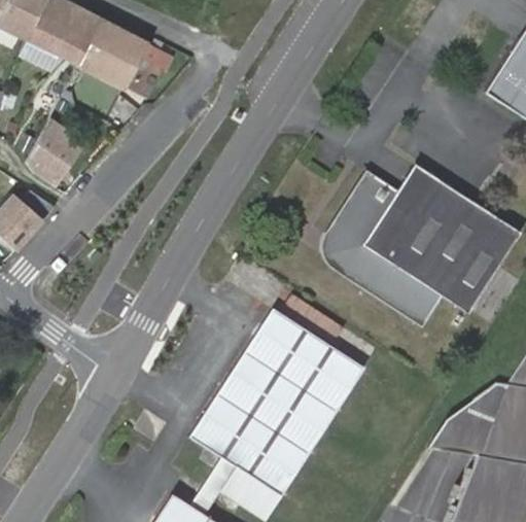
[(0,0),(0,31),(28,45),(48,0),(0,0)]
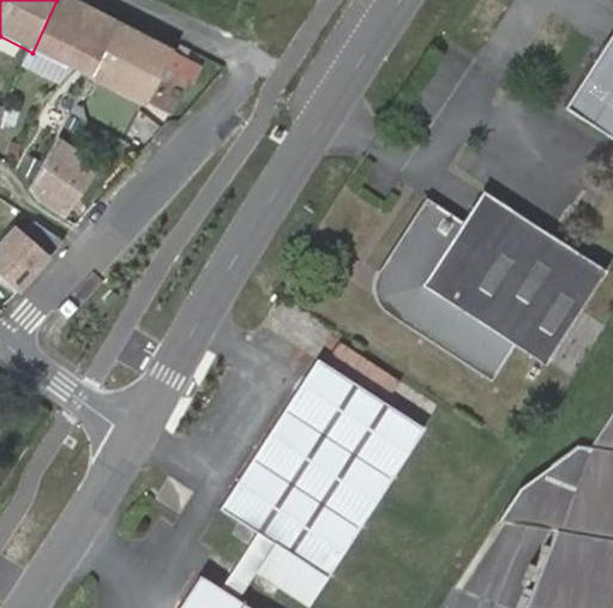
[(115,26),(60,0),(56,0),(32,53),(60,66),(89,80),(115,26)]
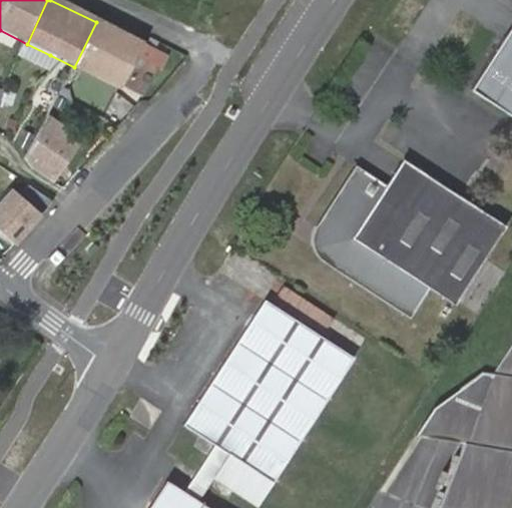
[(143,45),(96,22),(74,67),(76,68),(121,90),(135,61),(149,68),(161,73),(167,60),(142,47),(143,45)]
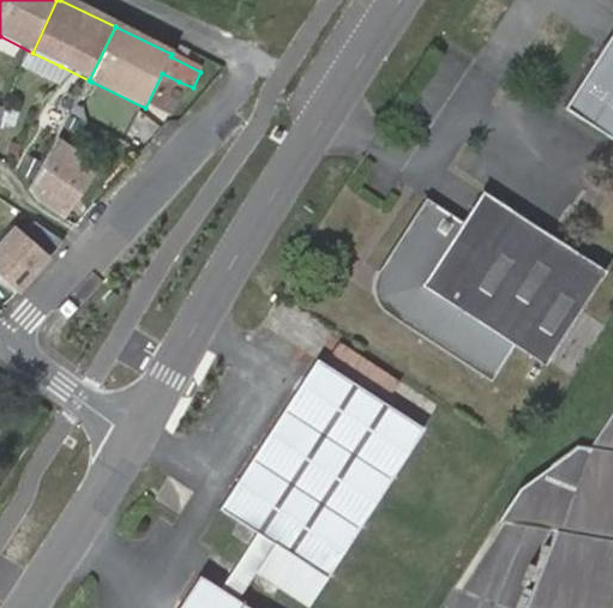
[(612,34),(566,104),(612,136),(612,34)]
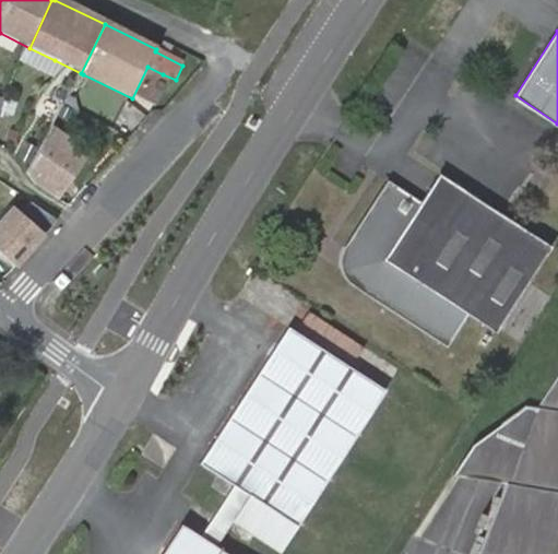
[(81,73),(55,60),(46,78),(71,91),(81,73)]
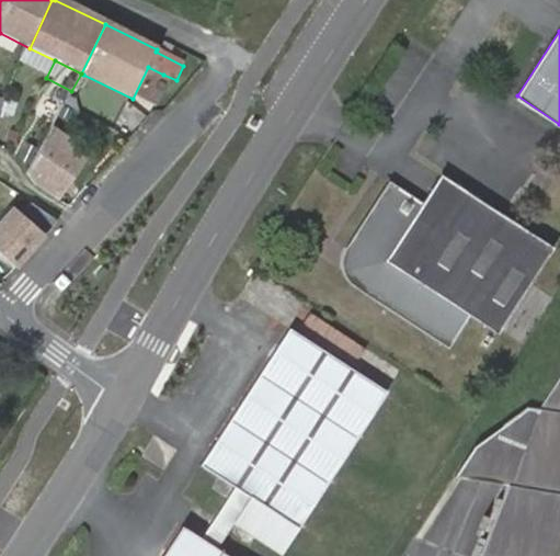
[(83,75),(81,74),(71,91),(75,92),(83,75)]
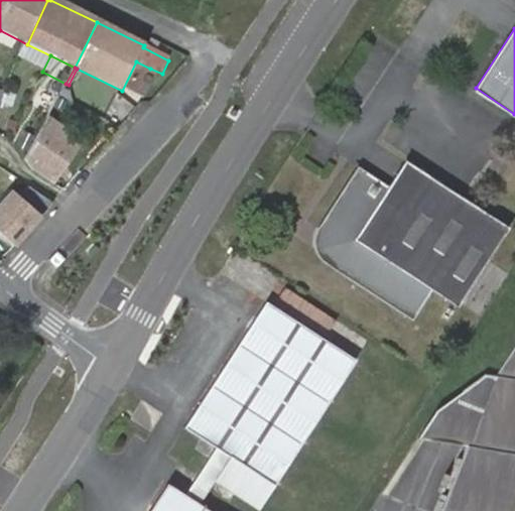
[(58,141),(36,172),(54,184),(57,180),(77,153),(58,141)]
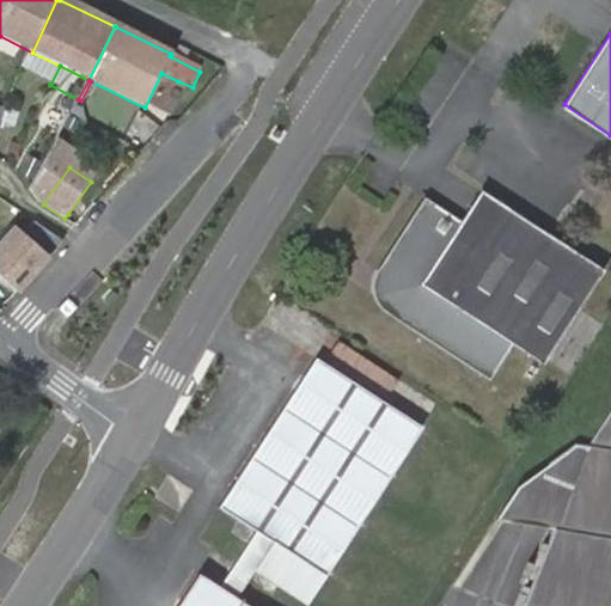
[(460,218),(425,193),(427,207),(383,273),(395,280),(399,292),(392,301),(488,366),(490,380),(514,342),(544,362),(604,268),(482,187),(460,218)]
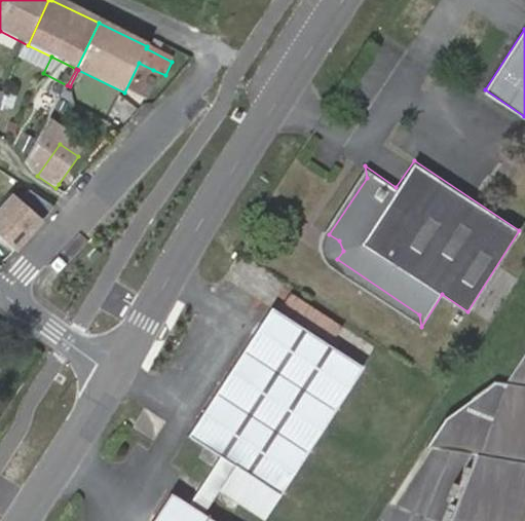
[(367,178),(365,165),(308,253),(421,327),(419,314),(337,259),(343,251),(339,240),(329,234),(367,178)]
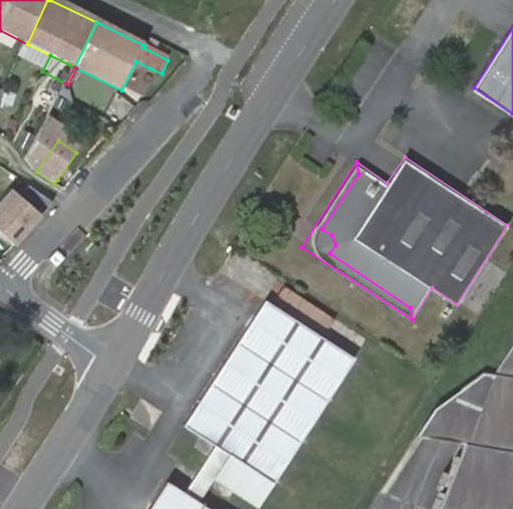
[(53,205),(31,190),(22,200),(43,218),(53,205)]
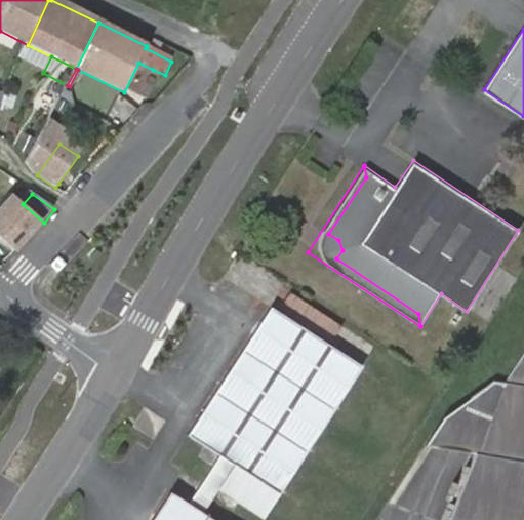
[(30,241),(44,223),(23,204),(16,198),(0,215),(0,238),(16,253),(30,241)]
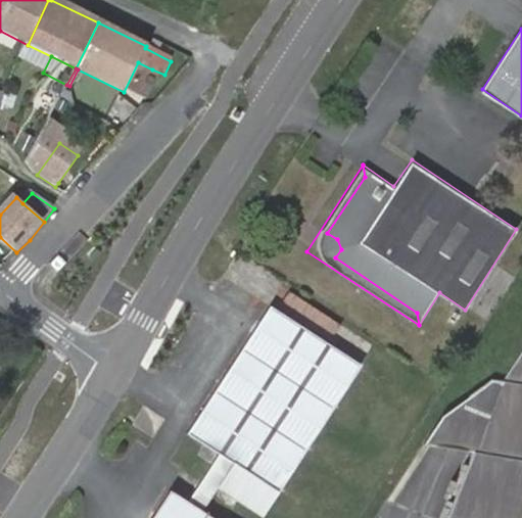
[(363,364),(271,305),(190,433),(280,492),(363,364)]
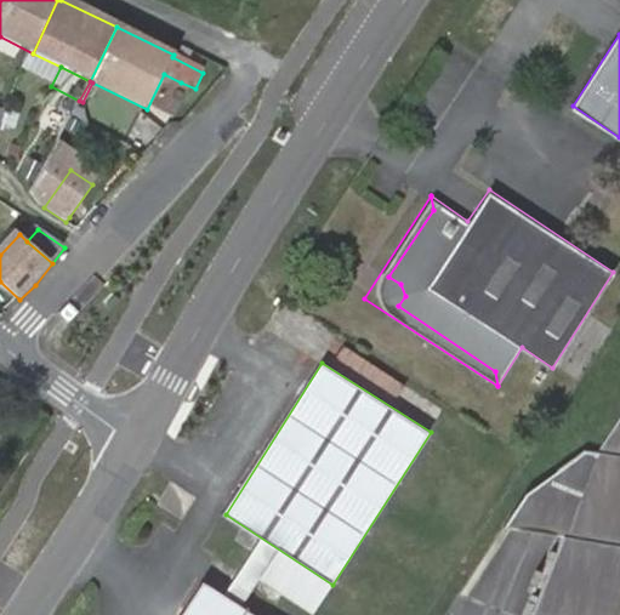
[(604,488),(585,528),(545,614),(619,614),(619,459),(616,465),(599,456),(570,474),(604,488)]
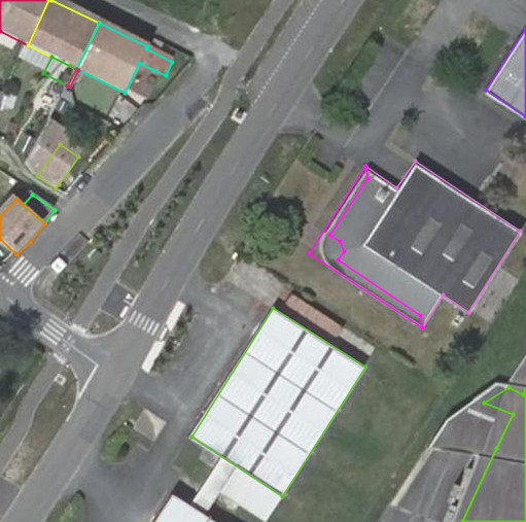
[(446,438),(496,448),(513,414),(484,403),(460,414),(446,438)]
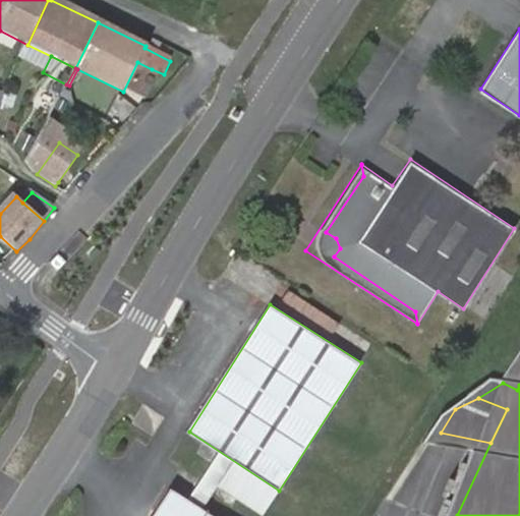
[(266,511),(279,491),(234,461),(221,481),(266,511)]
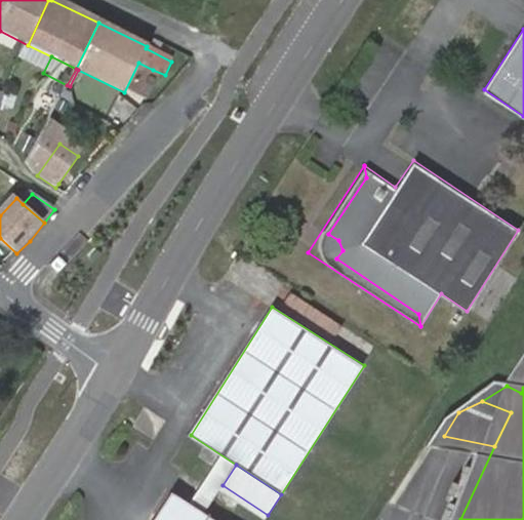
[(265,519),(268,515),(223,485),(203,513),(213,519),(265,519)]
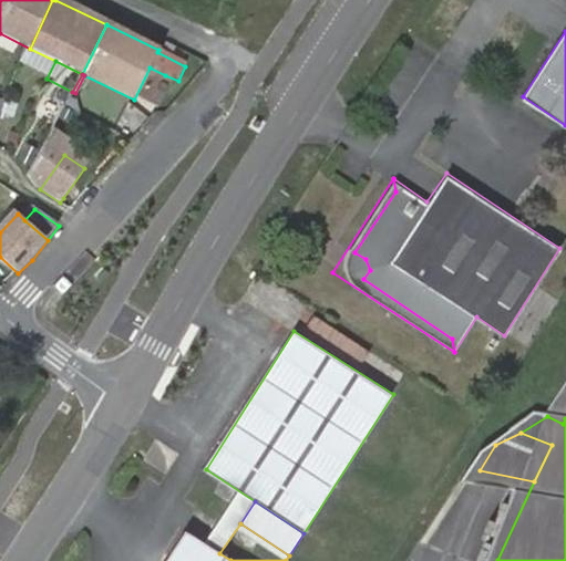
[(215,560),(219,553),(183,530),(163,560),(215,560)]
